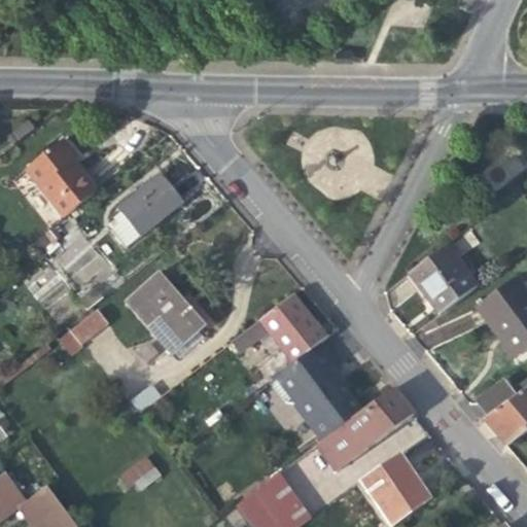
[(284,20),(294,32),(304,25),(293,11),(284,20)]
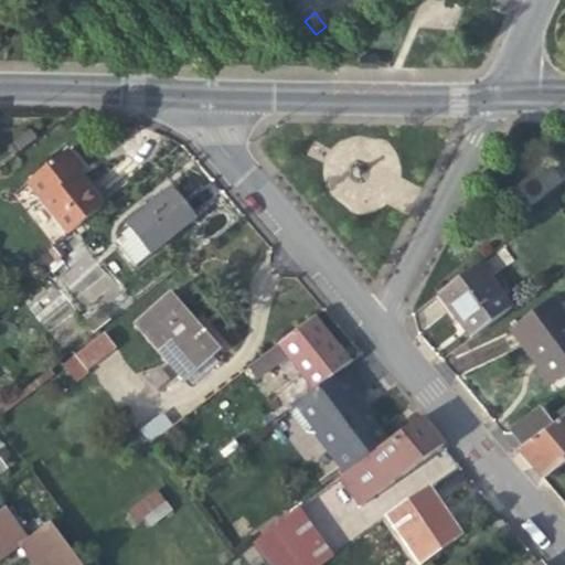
[(353,67),(373,67),(374,57),(355,57),(353,67)]
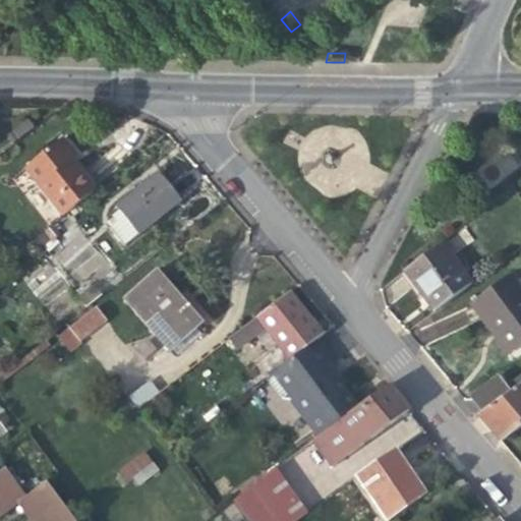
[(48,227),(95,190),(75,165),(72,161),(77,157),(62,138),(10,179),(48,227)]
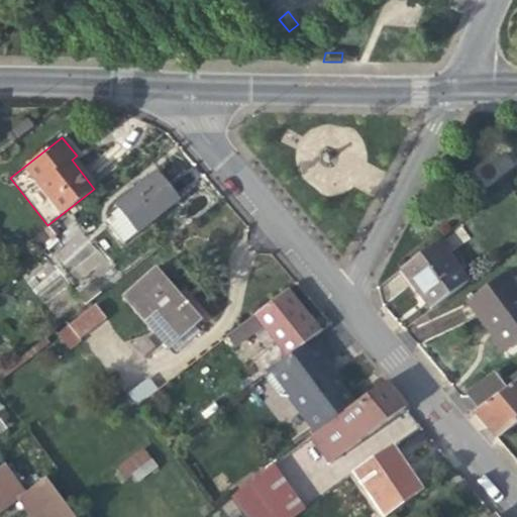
[(508,153),(476,169),(483,184),(515,169),(508,153)]
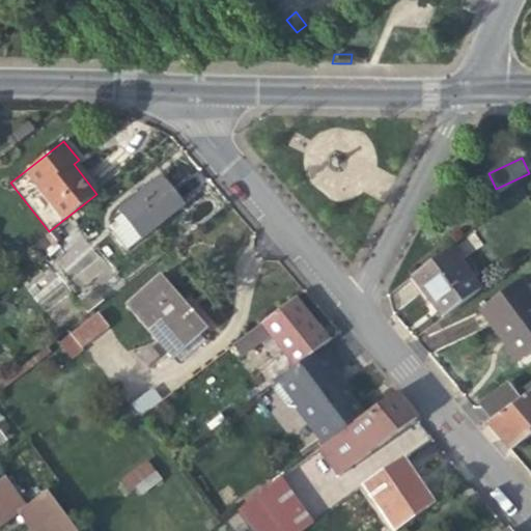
[(173,194),(160,177),(119,210),(142,238),(183,205),(173,194)]
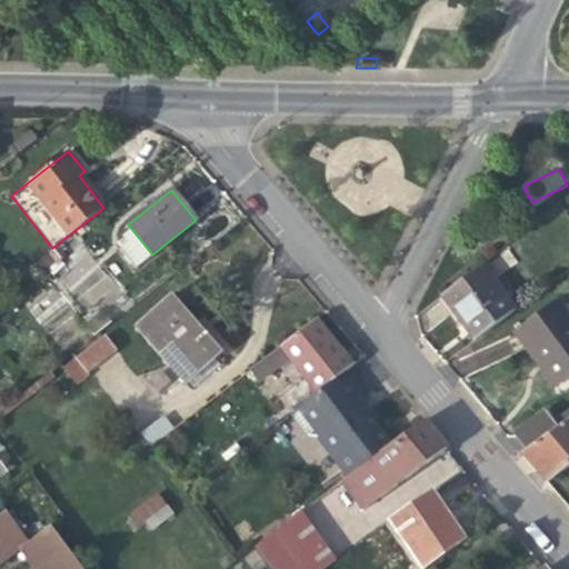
[(507,251),(483,268),(493,281),(517,263),(507,251)]
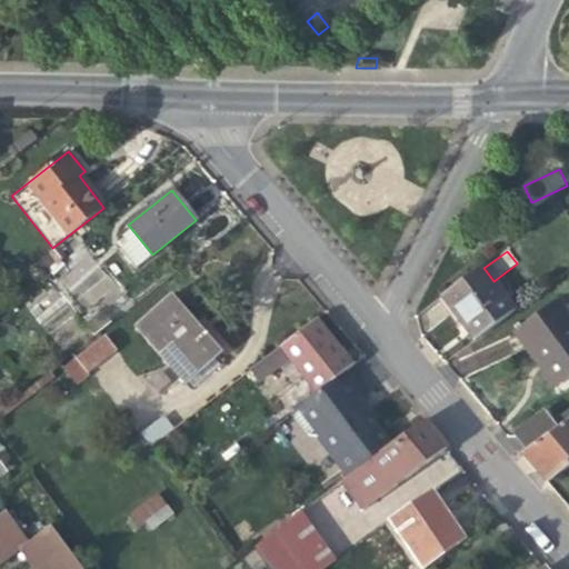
[(516,310),(493,281),(483,268),(482,267),(440,298),(458,320),(473,341),(516,310)]
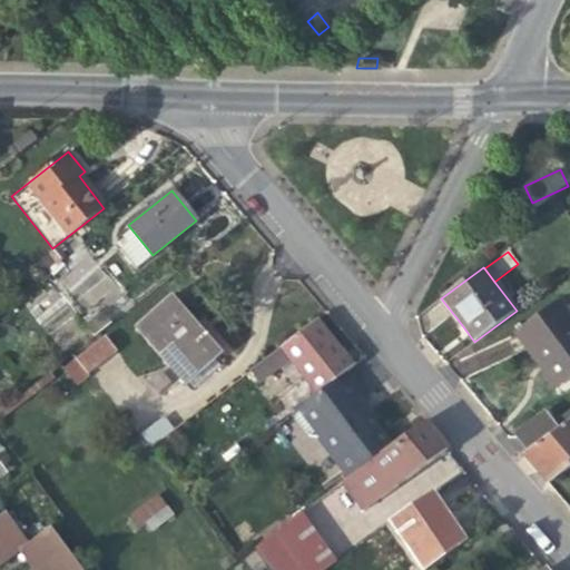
[(138,327),(186,382),(219,353),(195,326),(172,298),(138,327)]
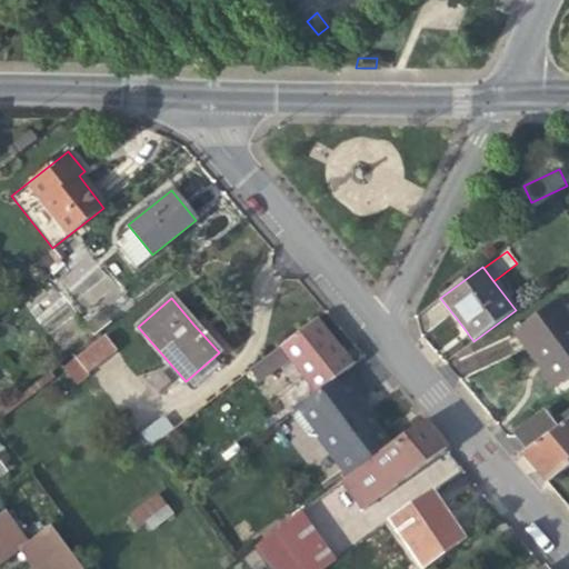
[(513,332),(533,359),(541,352),(563,383),(568,379),(568,318),(556,301),(513,332)]
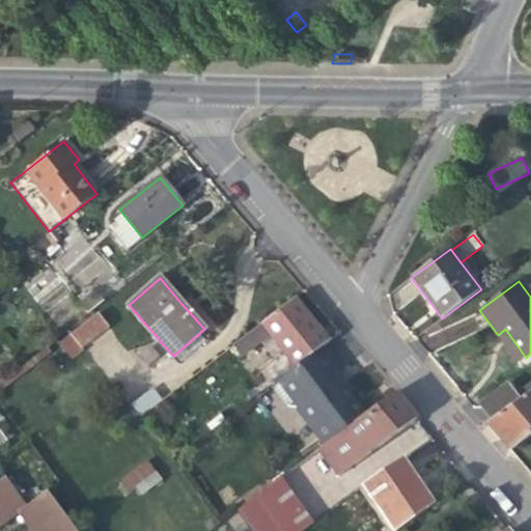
[(298,297),(251,331),(259,342),(273,360),(259,370),(271,384),(271,385),(323,346),(330,340),(313,318),(298,297)]
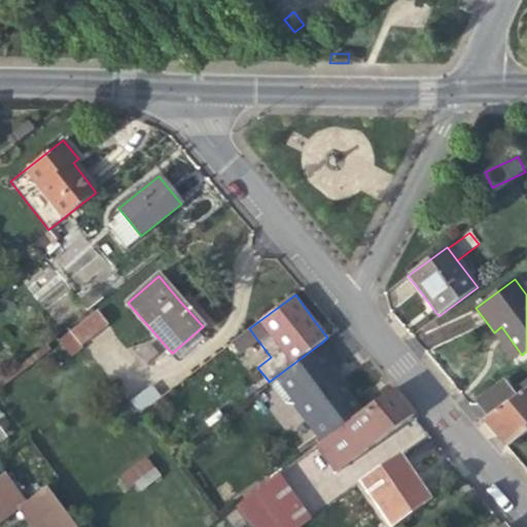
[(97,311),(70,331),(81,346),(108,325),(97,311)]
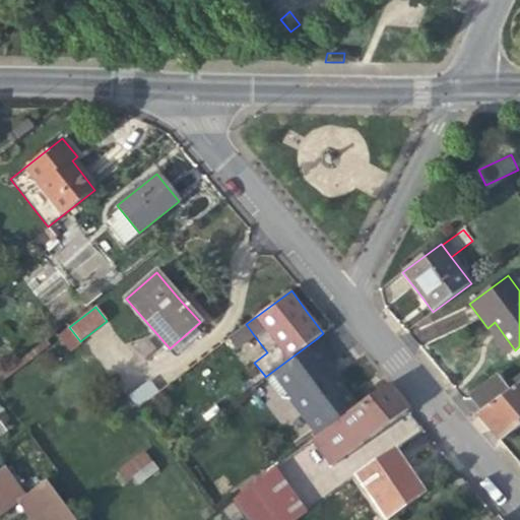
[(508,355),(515,350),(495,322),(488,328),(496,339),(508,355)]
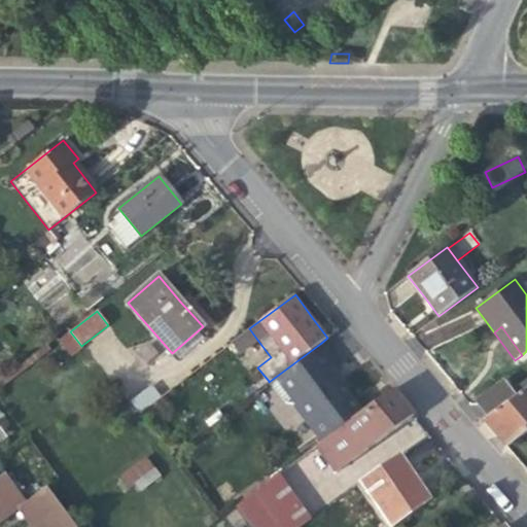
[(240,353),(257,340),(249,328),(232,342),(240,353)]
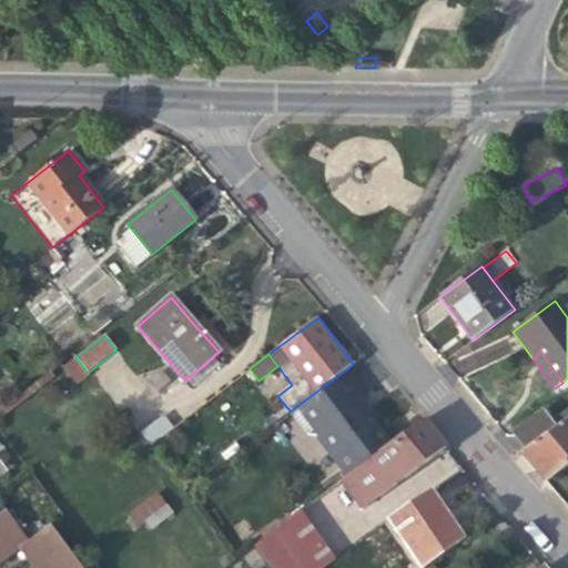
[(78,381),(88,373),(75,357),(66,365),(78,381)]
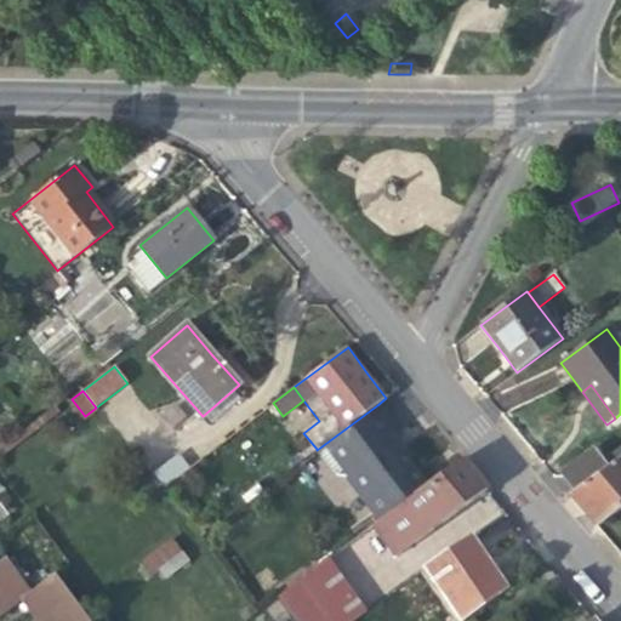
[(377,405),(317,450),(334,473),(347,477),(380,520),(425,486),(400,454),(389,438),(398,432),(377,405)]
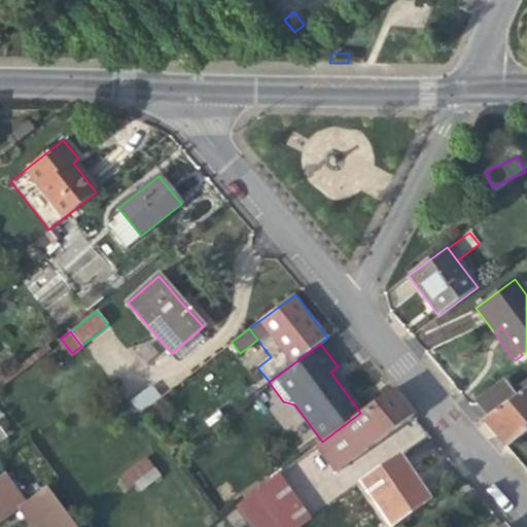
[(480,400),(491,417),(518,396),(505,381),(480,400)]
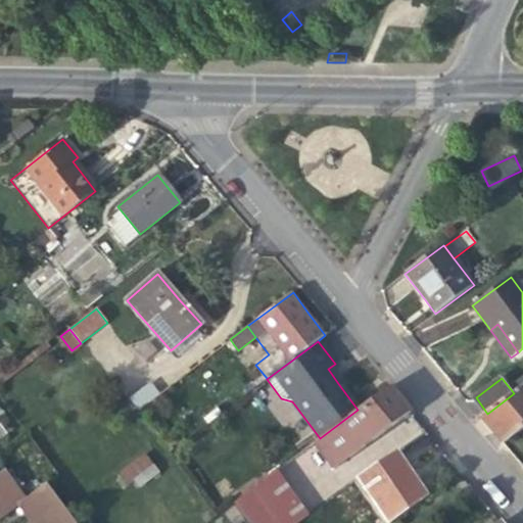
[(128,398),(137,412),(160,394),(150,381),(128,398)]
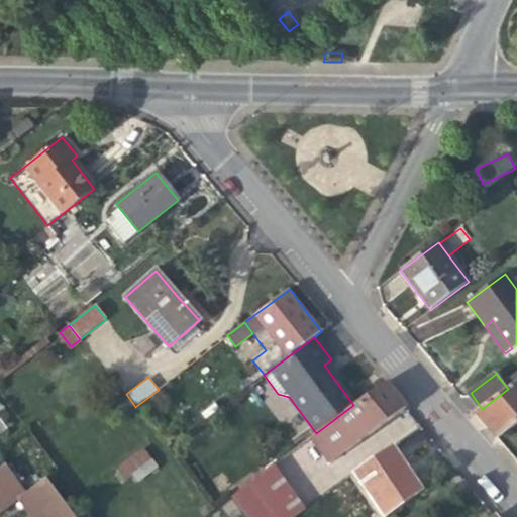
[(384,382),(353,405),(316,433),(312,435),(321,447),(331,460),(346,449),(403,407),(394,395),(384,382)]
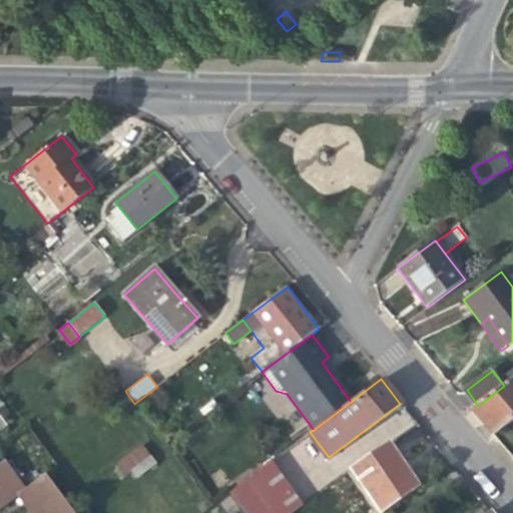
[(512,379),(504,386),(478,406),(472,410),(482,423),(490,435),(512,417),(512,379)]
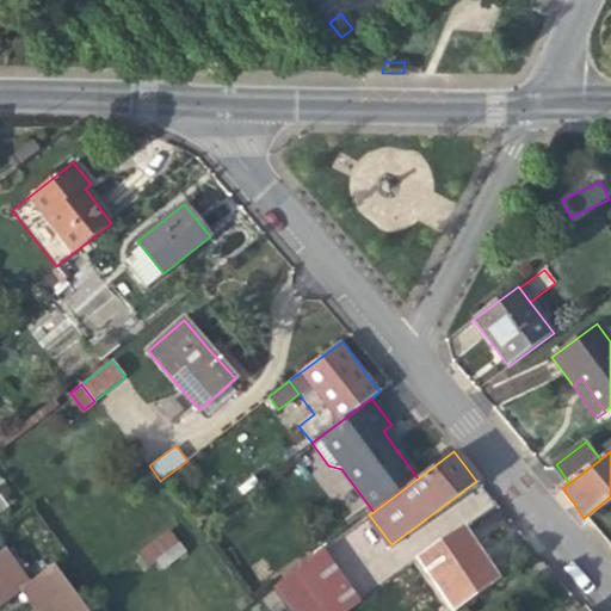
[(141,551),(150,565),(180,543),(168,530),(141,551)]
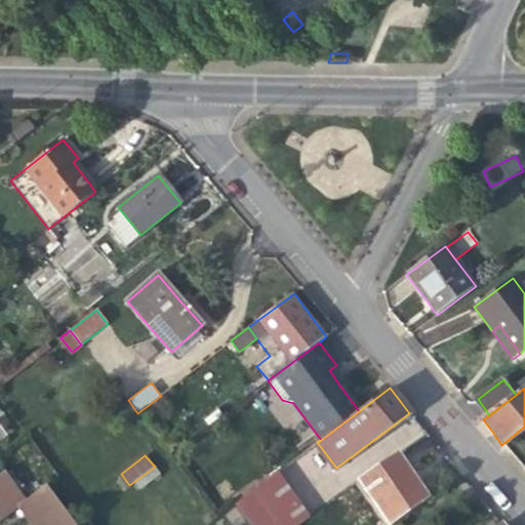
[(361,479),(384,513),(419,488),(408,473),(397,455),(361,479)]
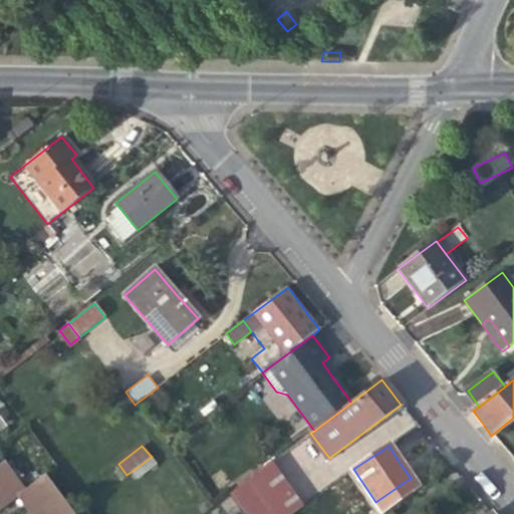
[(0,507),(16,496),(25,489),(4,461),(0,463),(0,507)]
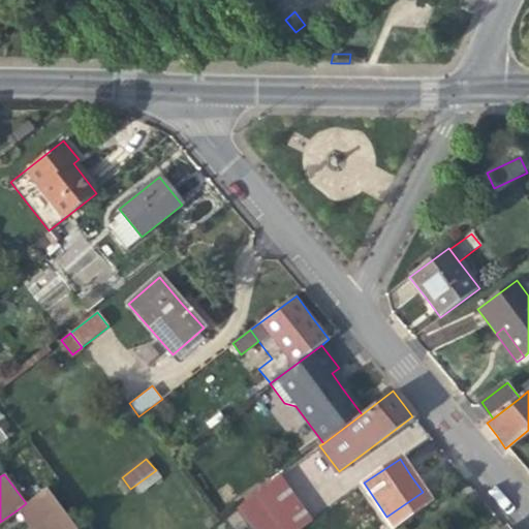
[(237,506),(252,528),(299,528),(312,520),(279,475),(237,506)]
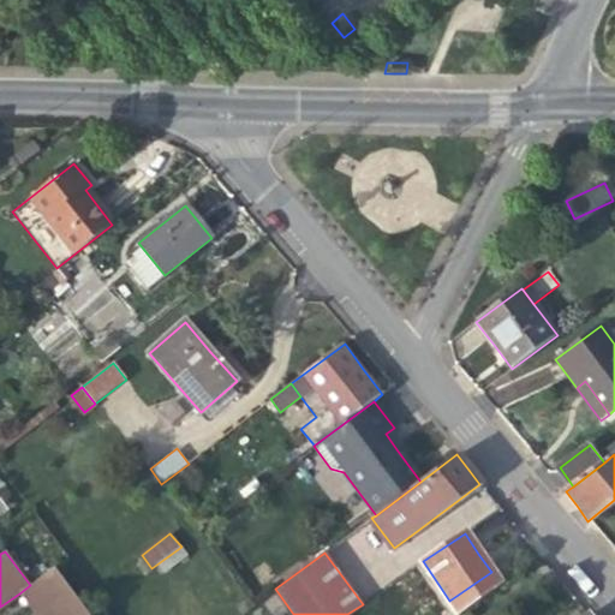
[(19,593),(36,614),(87,614),(53,568),(30,585),(19,593)]
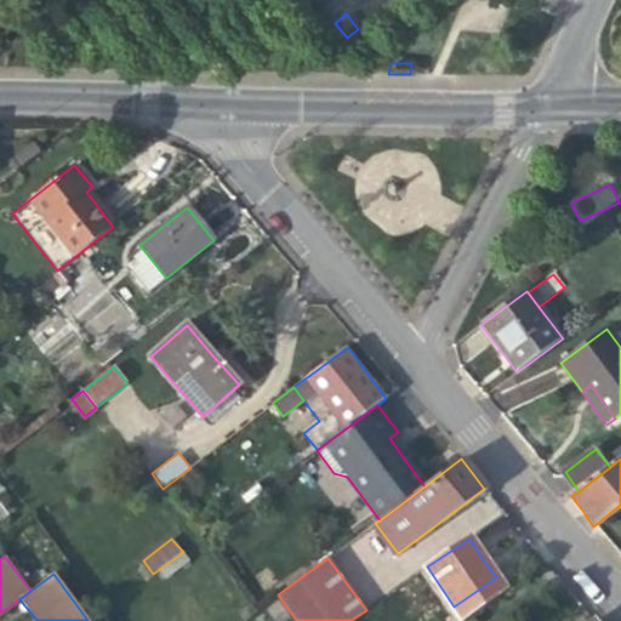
[(369,608),(366,610),(351,620),(374,620),(377,620),(369,608)]
